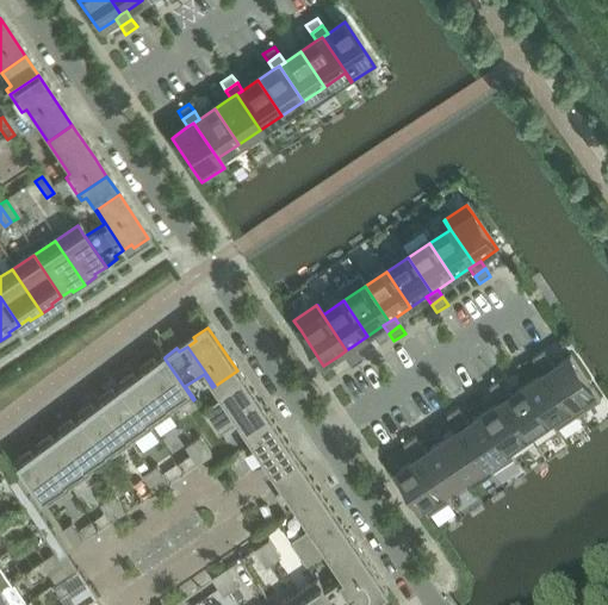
[(346,350),(340,355),(346,362),(357,355),(352,347),(346,350)]
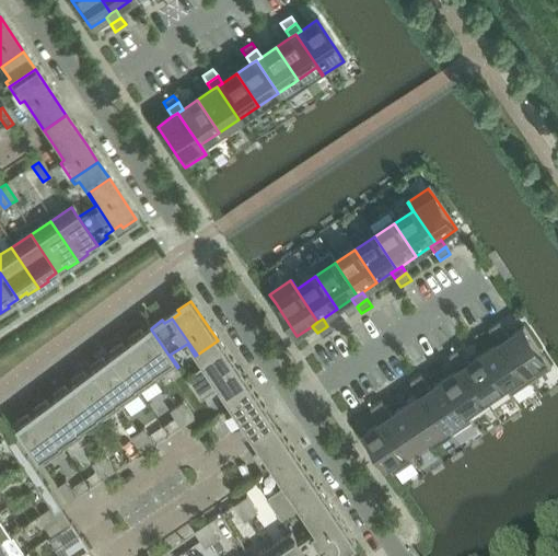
[(498,325),(487,332),(492,338),(502,332),(498,325)]
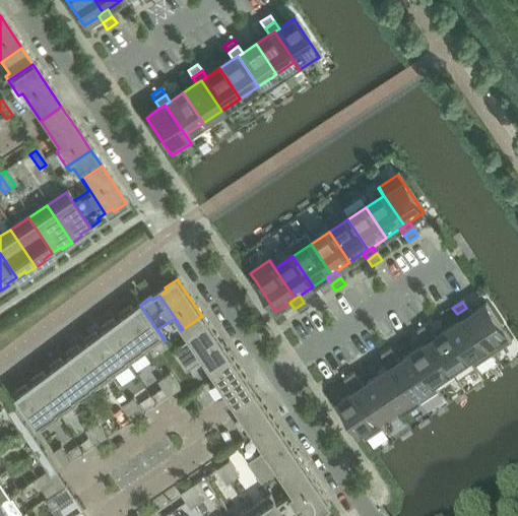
[(304,303),(295,309),(299,315),(309,309),(304,303)]
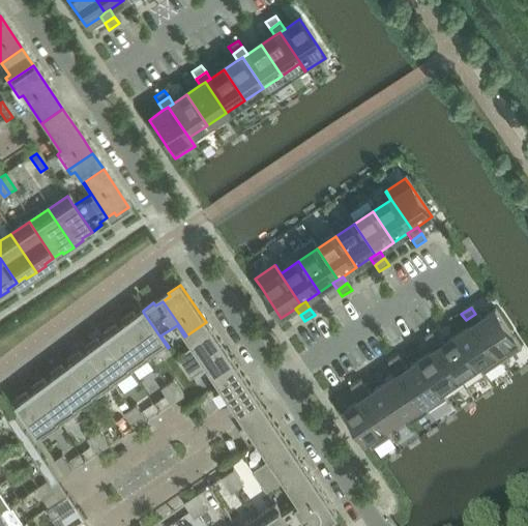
[(480,320),(475,324),(501,363),(521,350),(494,311),(480,320)]
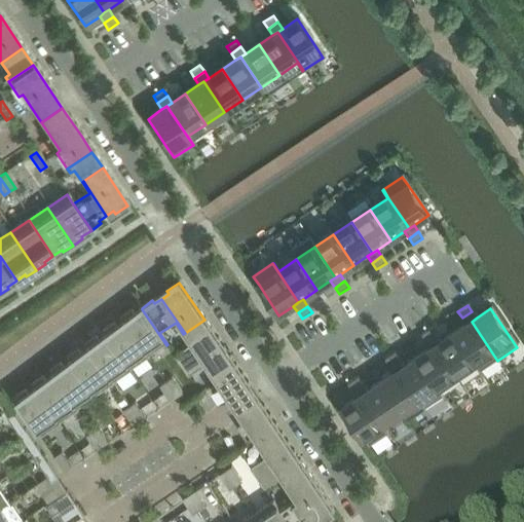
[(123,324),(147,359),(149,358),(149,357),(166,345),(142,309),(134,315),(132,313),(121,321),(123,324)]
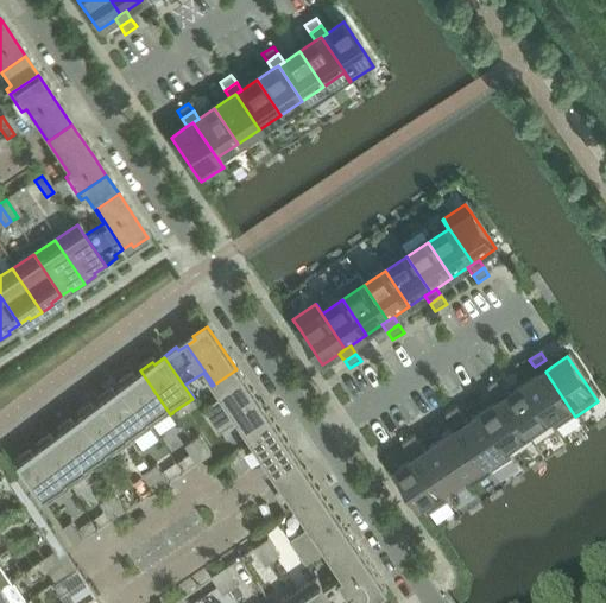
[(545,360),(535,367),(540,375),(545,372),(551,367),(545,360)]
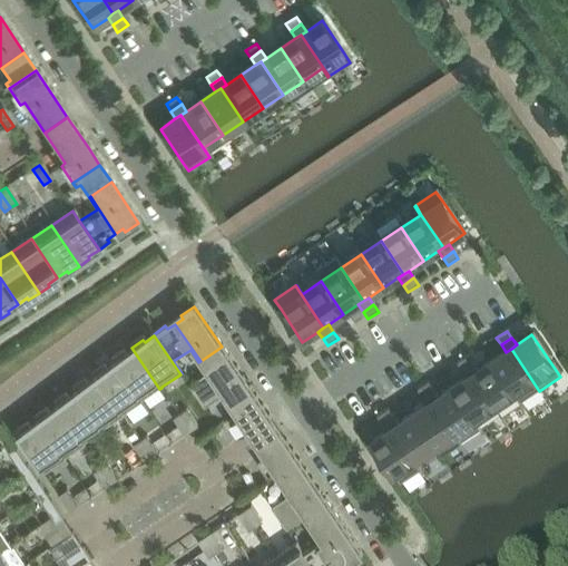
[(196,398),(237,370),(222,347),(201,361),(198,362),(207,374),(188,387),(196,398)]
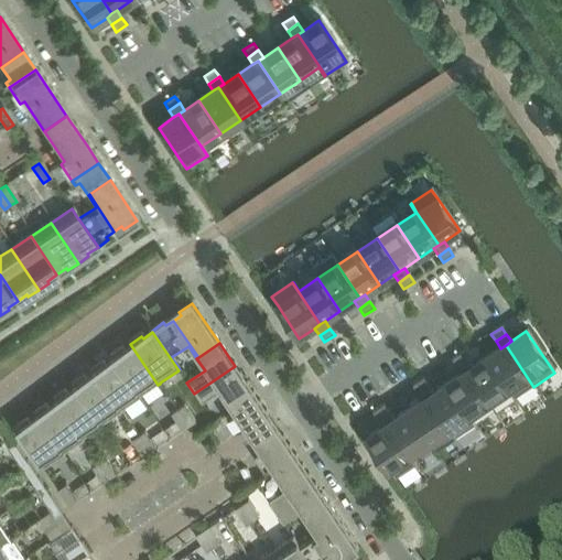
[(500,348),(486,358),(508,391),(514,400),(533,387),(506,345),(500,348)]
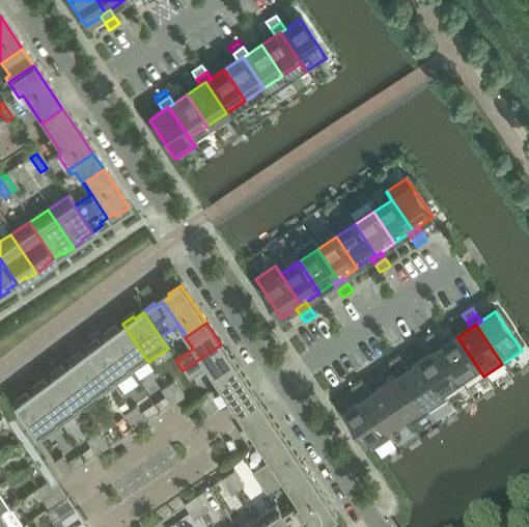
[(148,362),(124,327),(116,332),(115,330),(105,337),(107,340),(131,377),(133,375),(132,373),(148,362)]
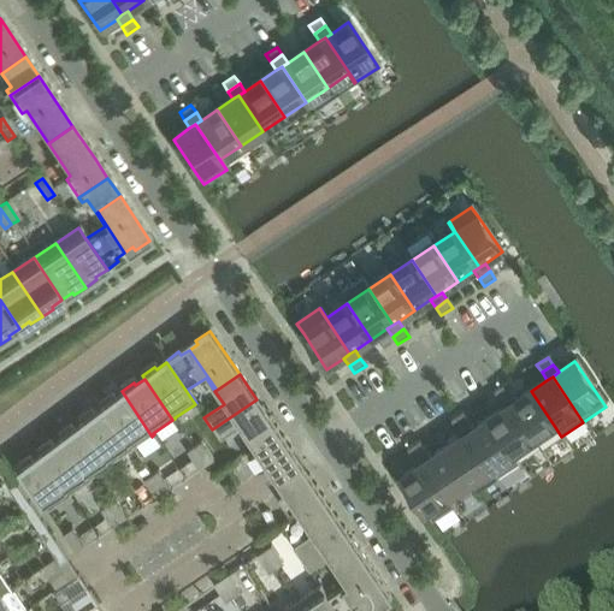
[(505,386),(493,393),(499,402),(509,393),(505,386)]
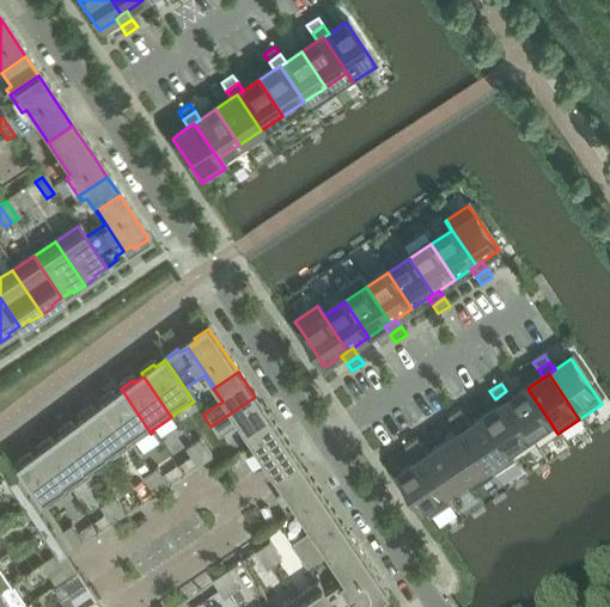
[(512,399),(506,403),(530,439),(551,424),(528,388),(512,399)]
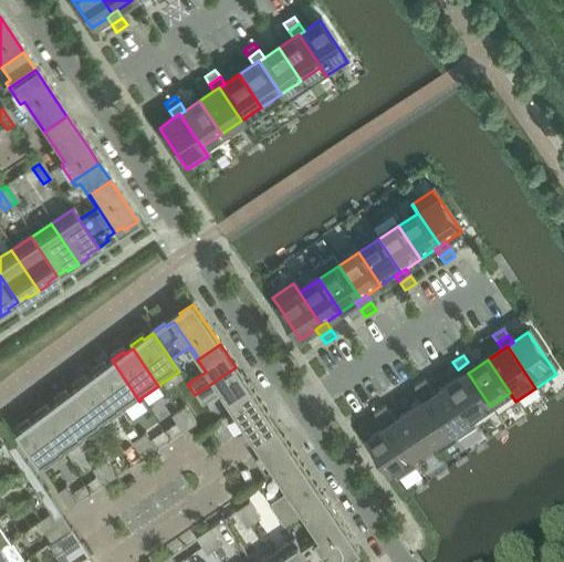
[(468,362),(458,370),(462,376),(468,373),(473,370),(468,362)]
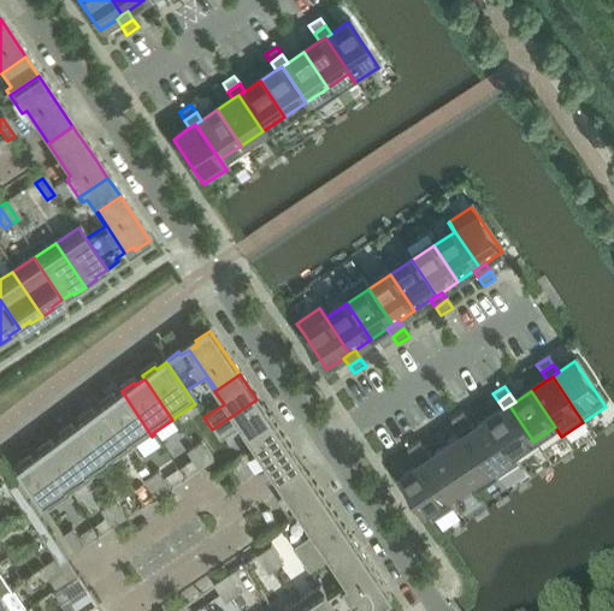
[(102,410),(131,452),(134,450),(133,449),(152,437),(124,395),(114,401),(113,398),(100,407),(102,410)]
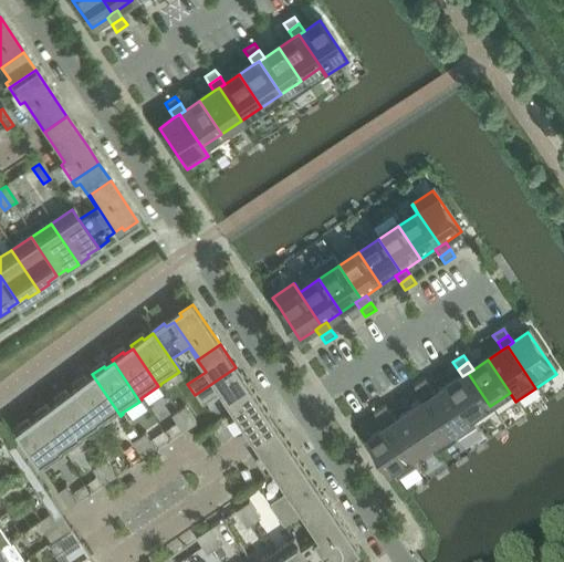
[(236,367),(195,395),(202,406),(221,394),(233,413),(233,414),(253,444),(277,428),(256,398),(236,367)]
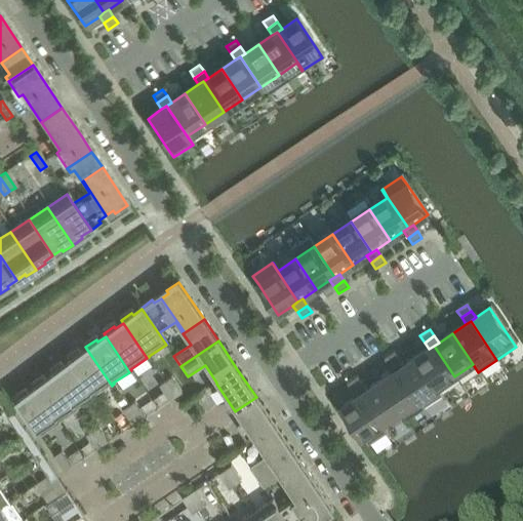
[(429,349),(415,358),(436,389),(454,376),(434,346),(429,349)]
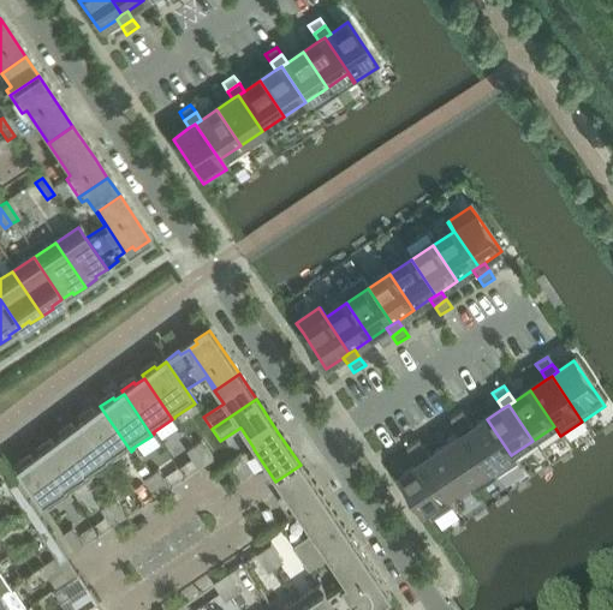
[(82,425),(109,467),(112,465),(112,464),(131,452),(102,410),(94,416),(93,413),(79,422),(82,425)]
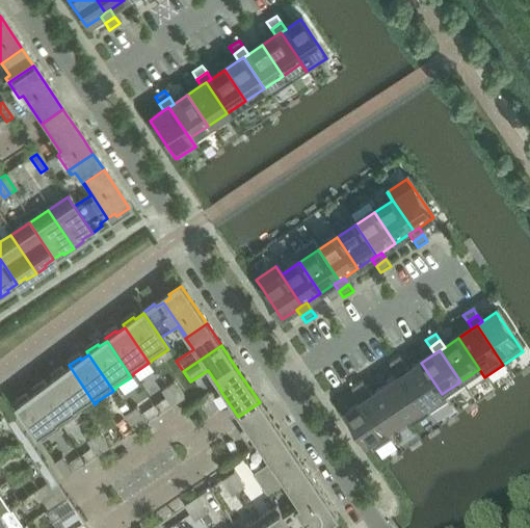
[(398,359),(389,365),(393,372),(403,365),(398,359)]
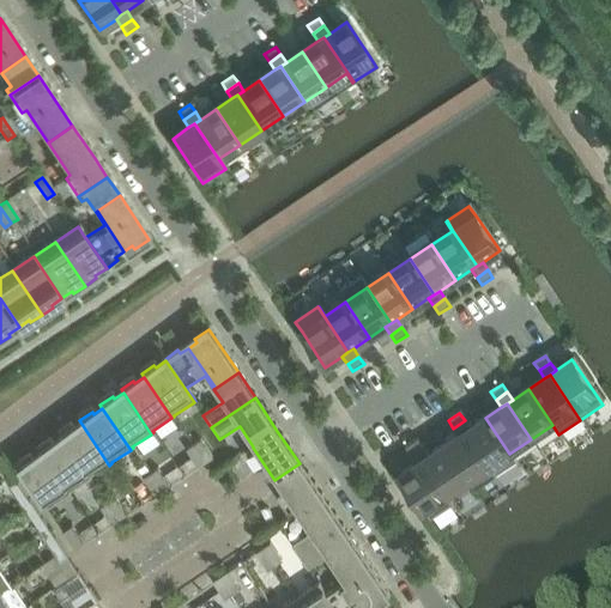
[(470,429),(464,432),(488,468),(495,479),(516,464),(509,454),(485,418),(470,429)]
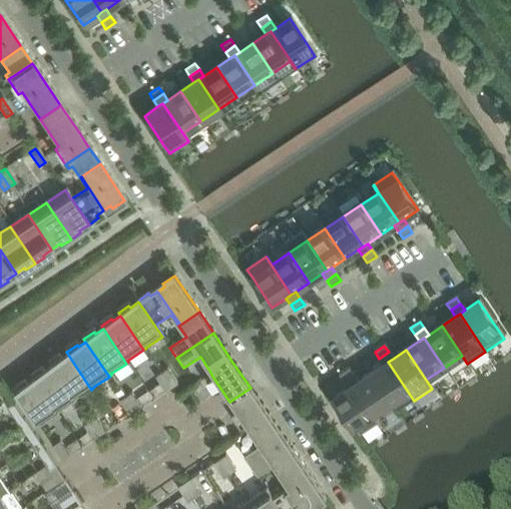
[(389,352),(379,359),(383,365),(388,362),(393,359),(389,352)]
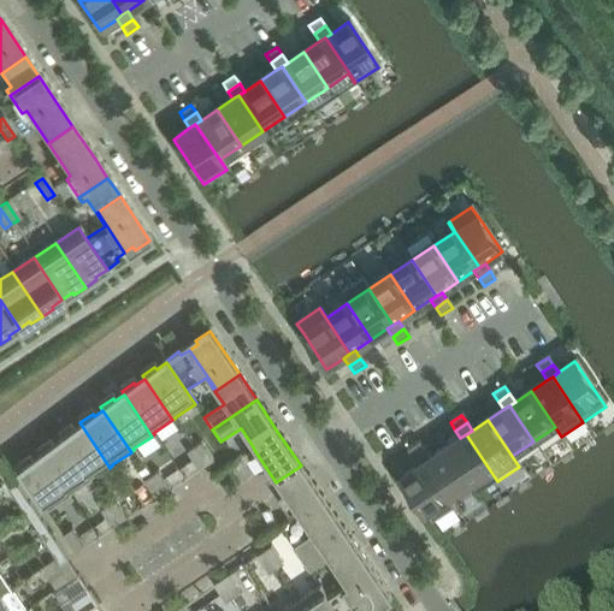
[(110,468),(82,426),(74,432),(71,429),(59,438),(62,442),(89,484),(92,481),(92,480),(110,468)]
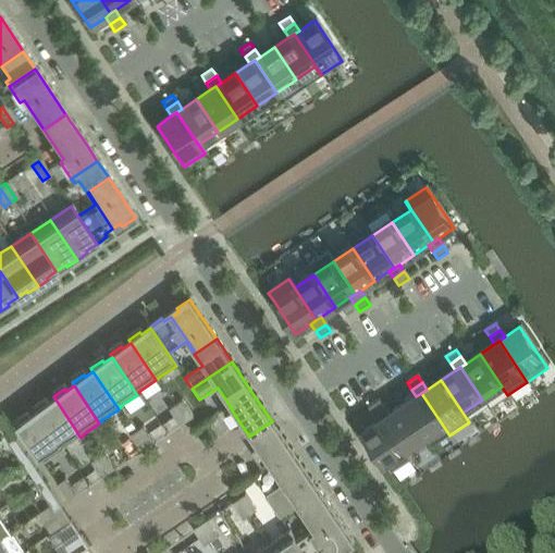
[(416,396),(402,406),(423,439),(430,449),(449,435),(443,426),(421,393),(416,396)]
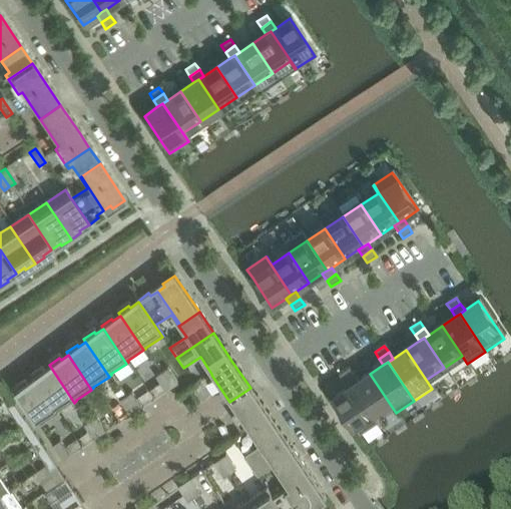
[(58,413),(74,403),(51,368),(43,373),(42,371),(31,378),(34,381),(57,416),(59,414),(58,413)]
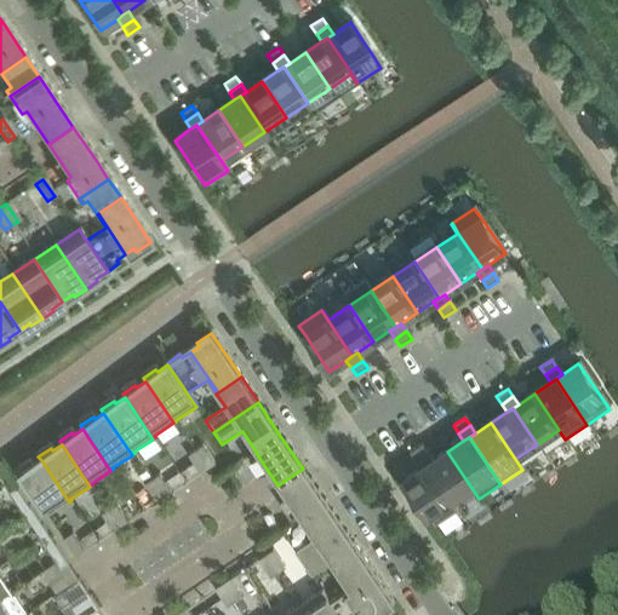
[(421,447),(410,454),(415,463),(427,454),(421,447)]
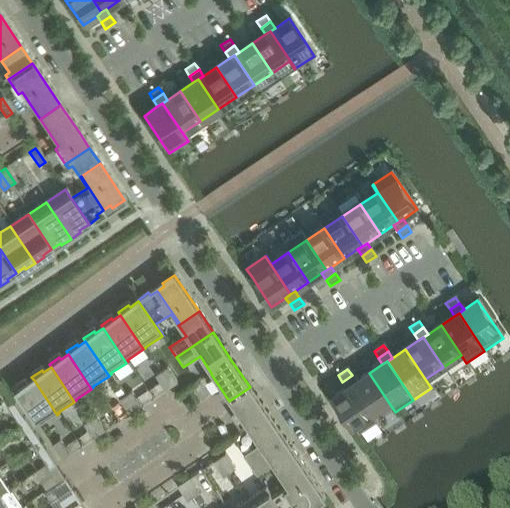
[(161,374),(171,388),(177,384),(167,370),(161,374)]
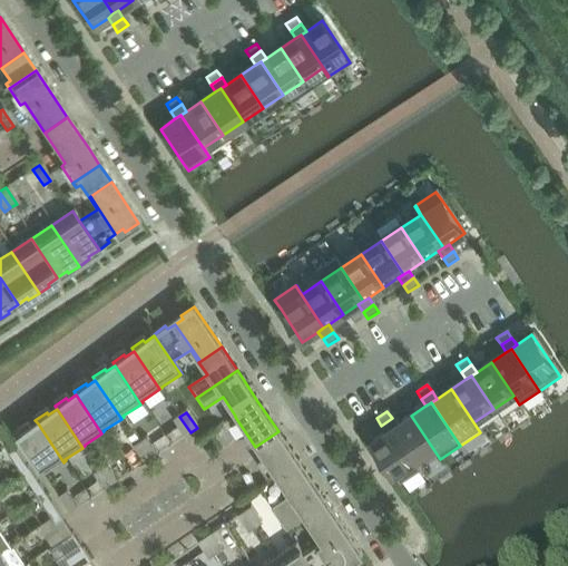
[(397,426),(391,429),(420,471),(420,470),(414,461),(433,449),(411,416),(397,426)]
